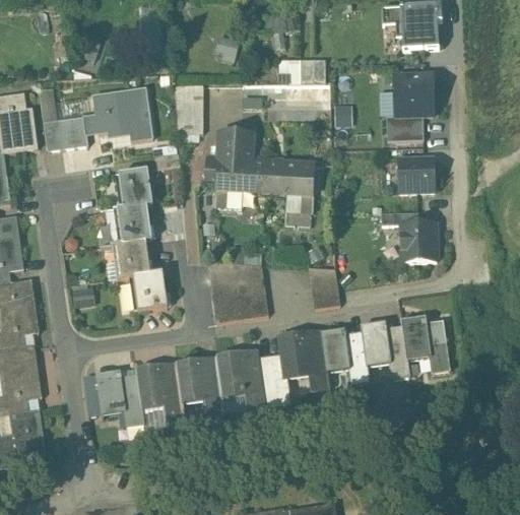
[(442,4),(400,6),(403,51),(439,49),(438,21),(443,21),(442,4)]
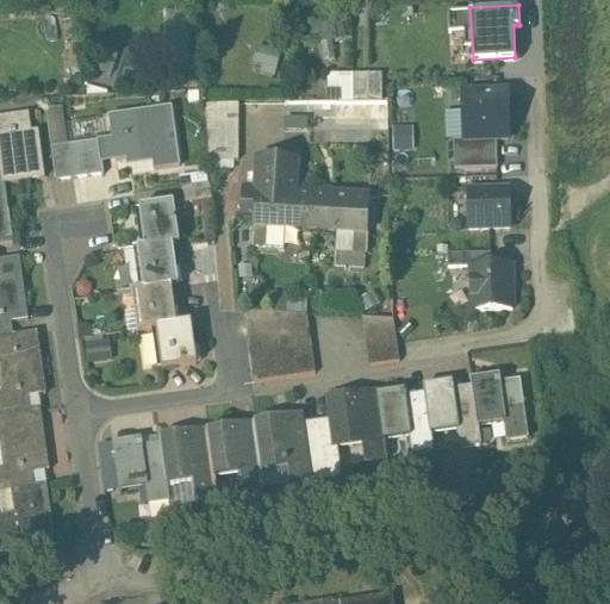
[(170,31),(170,22),(182,20),(181,7),(163,8),(166,31),(170,31)]
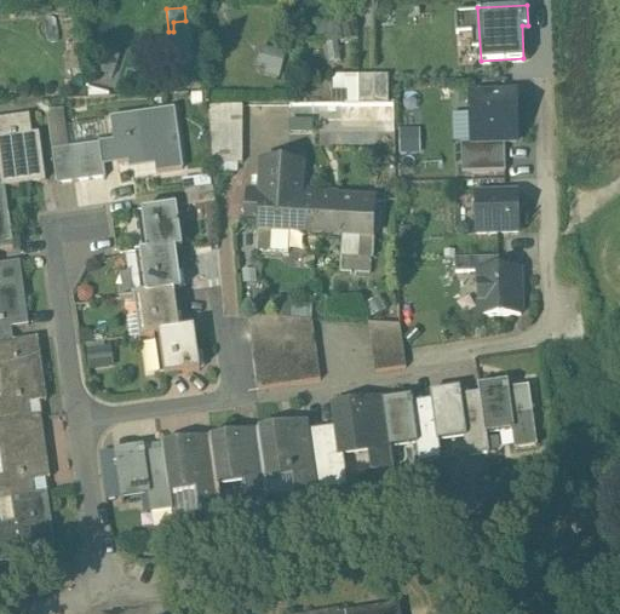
[(258,62),(281,68),(287,47),(264,40),(258,62)]
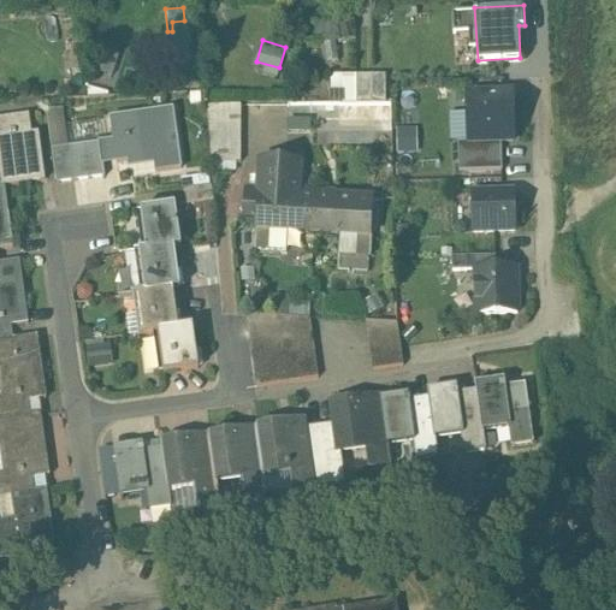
[(385,71),(357,71),(357,100),(386,100),(385,71)]
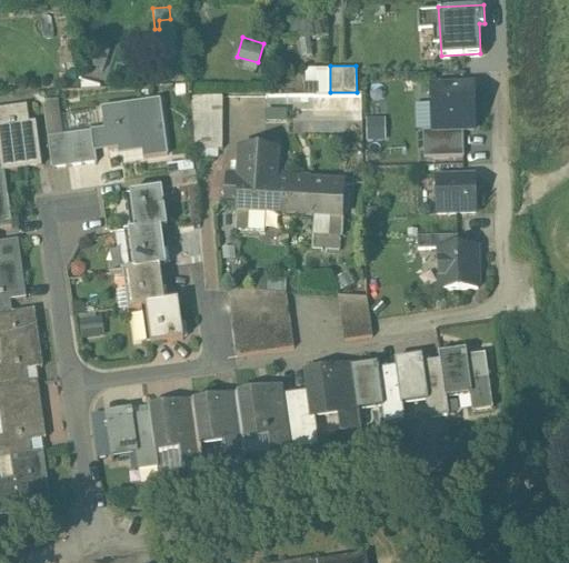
[(472,83),(432,84),(433,128),(433,129),(462,128),(473,128),(472,83)]
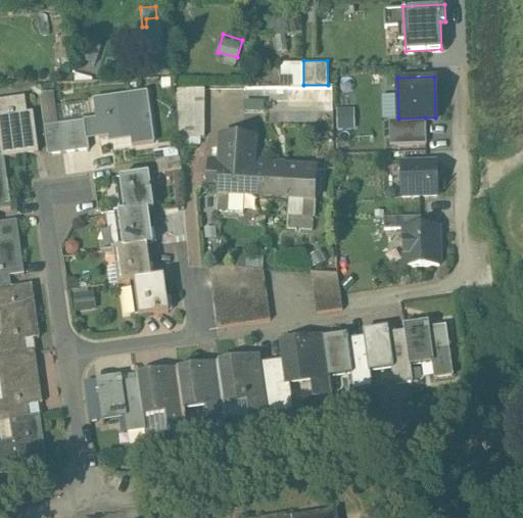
[(263,85),(244,85),(244,108),(264,108),(263,85)]
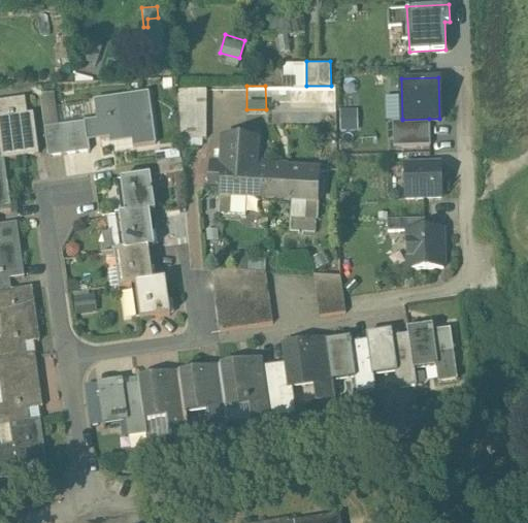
[(306,86),(265,86),(266,109),(282,109),(290,109),(290,99),(319,99),(335,99),(335,86),(331,86),(306,86)]
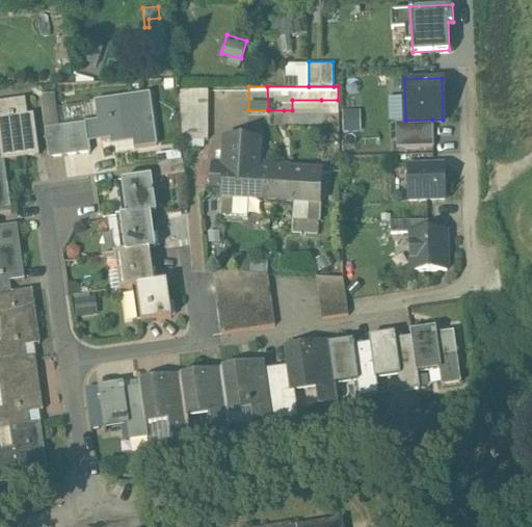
[(208,87),(180,87),(180,100),(208,100),(208,87)]
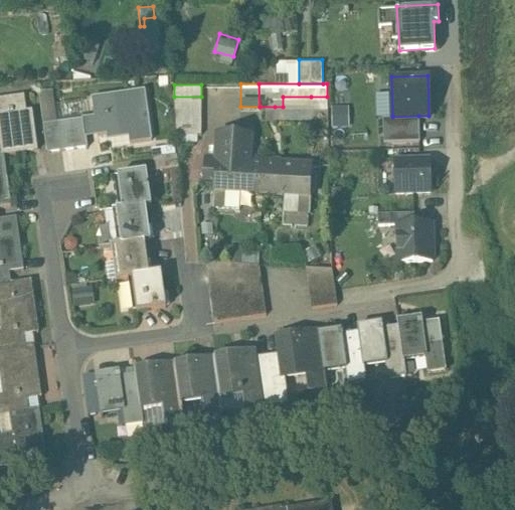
[(145,88),(93,95),(98,132),(128,128),(130,140),(151,137),(145,88)]
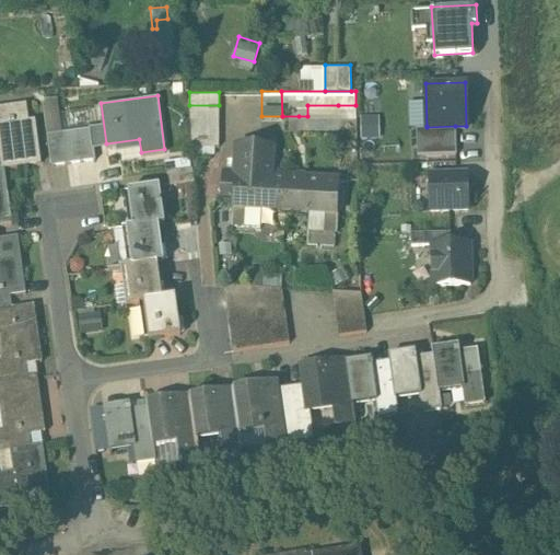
[(26,100),(0,103),(0,150),(2,164),(4,163),(4,164),(41,159),(36,122),(30,122),(26,100)]
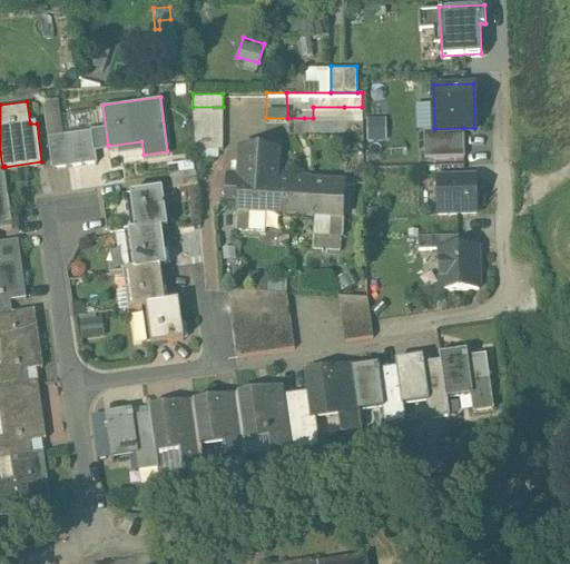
[(223,107),(193,107),(194,119),(223,119),(223,107)]
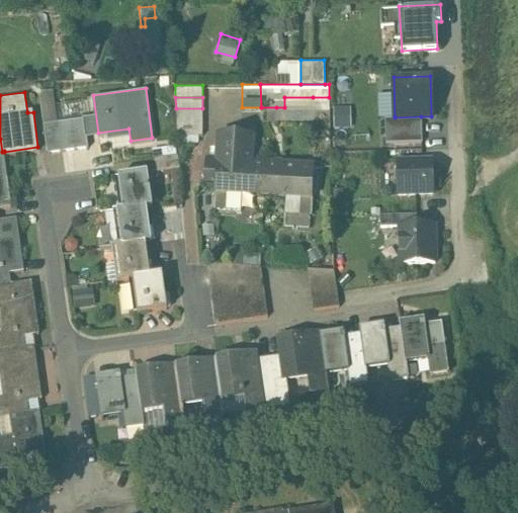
[(313,97),(284,97),(284,107),(276,107),(276,119),(313,119),(313,107),(313,97)]
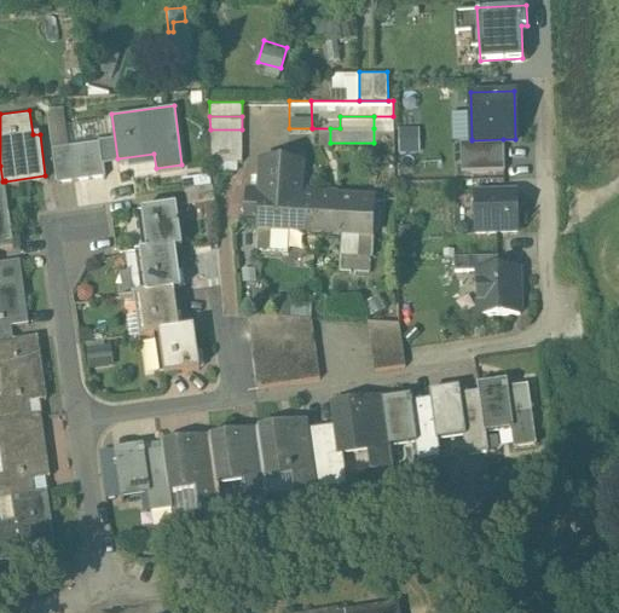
[(393,116),(374,116),(374,128),(394,128),(393,116)]
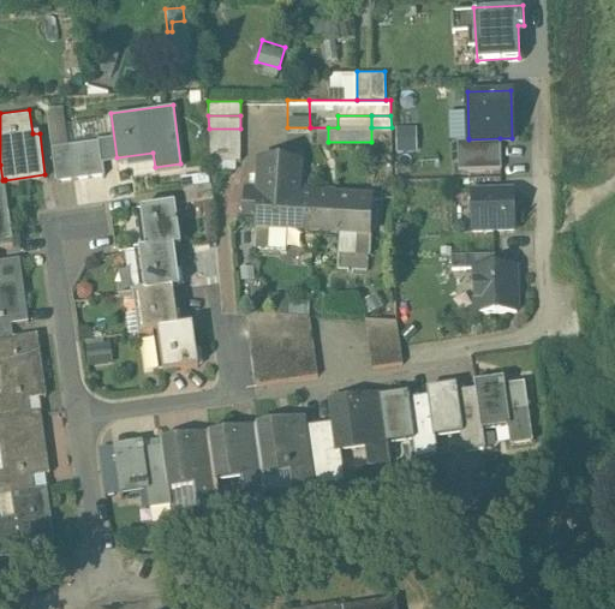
[(398,123),(399,147),(419,147),(418,123),(398,123)]
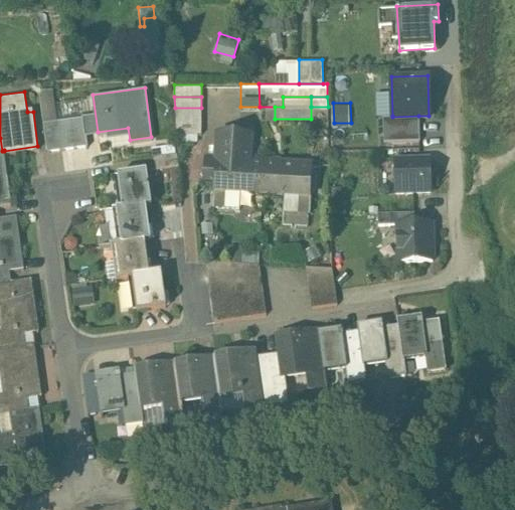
[(201,108),(175,108),(176,120),(201,120),(201,108)]
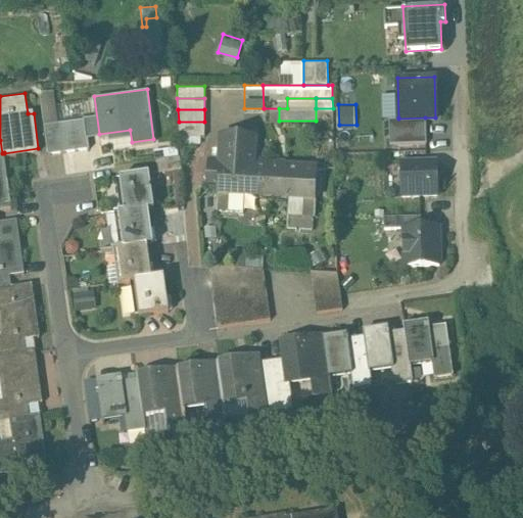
[(85,116),(59,121),(62,149),(89,146),(85,116)]
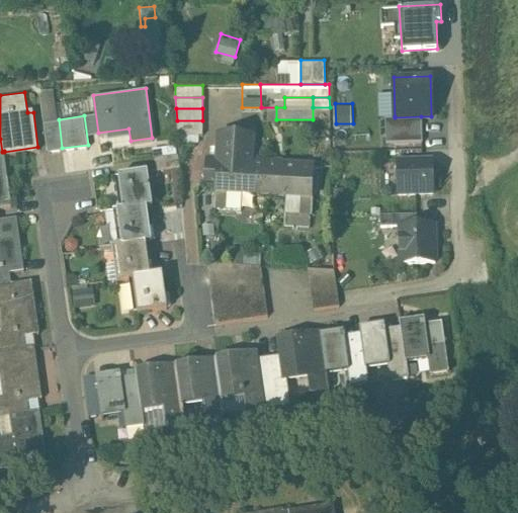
[(421,116),(395,117),(395,116),(384,116),(385,142),(422,141),(421,116)]
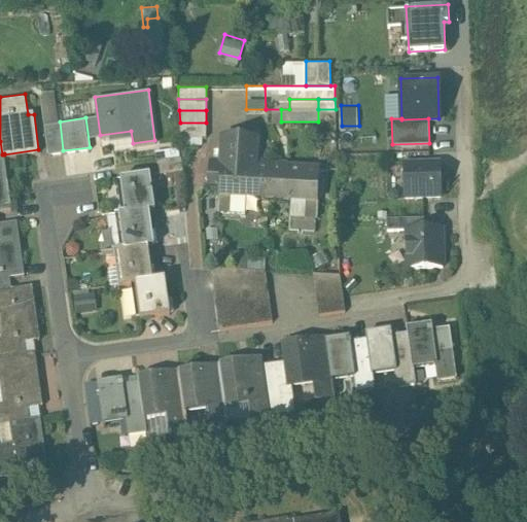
[(60,122),(44,124),(48,152),(63,150),(60,122)]
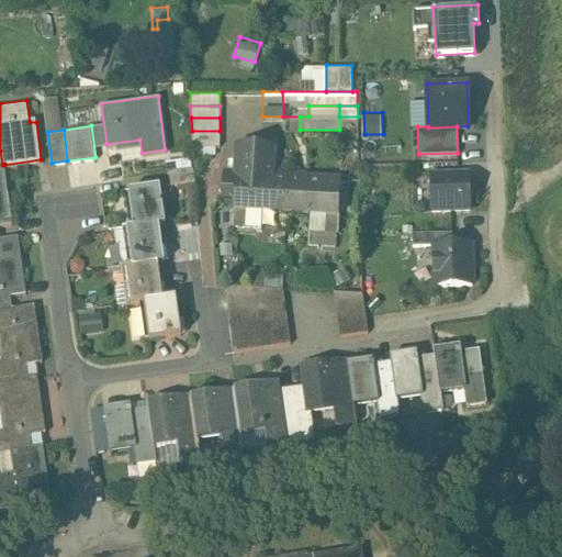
[(220,131),(192,131),(193,144),(220,144),(220,131)]
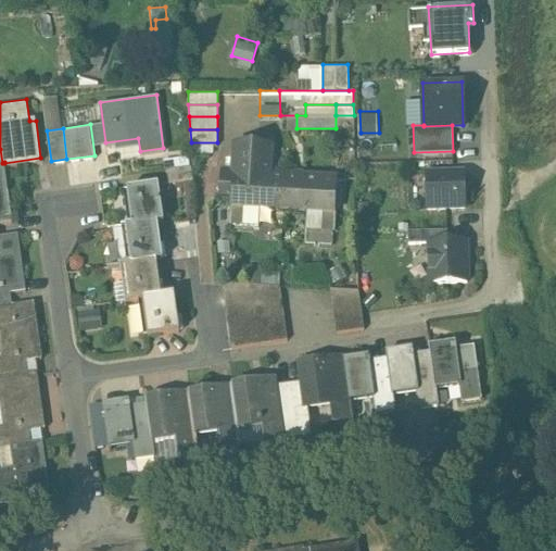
[(269,146),(237,143),(235,170),(235,171),(268,172),(269,146)]
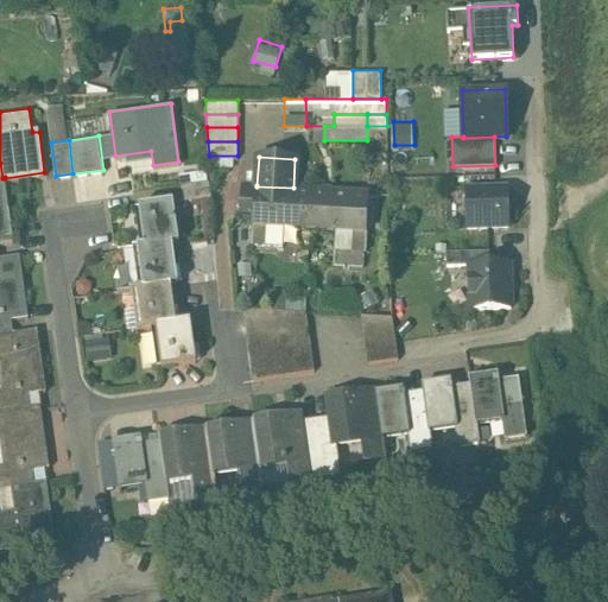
[(2,178),(0,177),(0,241),(13,239),(5,178),(5,177),(2,178)]
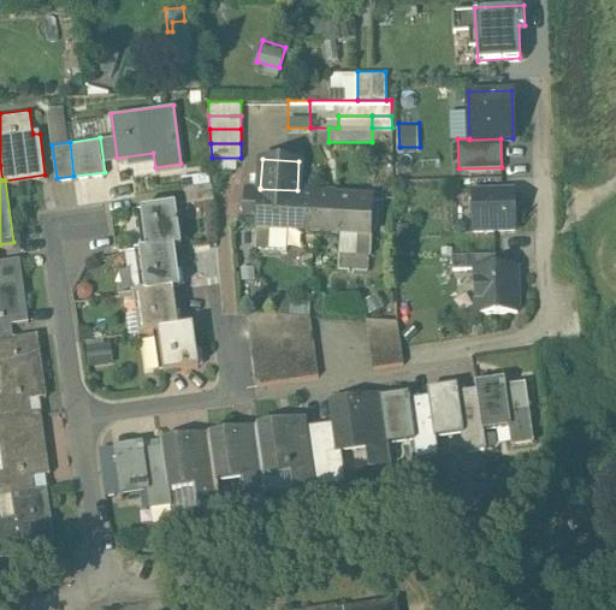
[(212,181),(183,185),(185,201),(213,197),(212,181)]
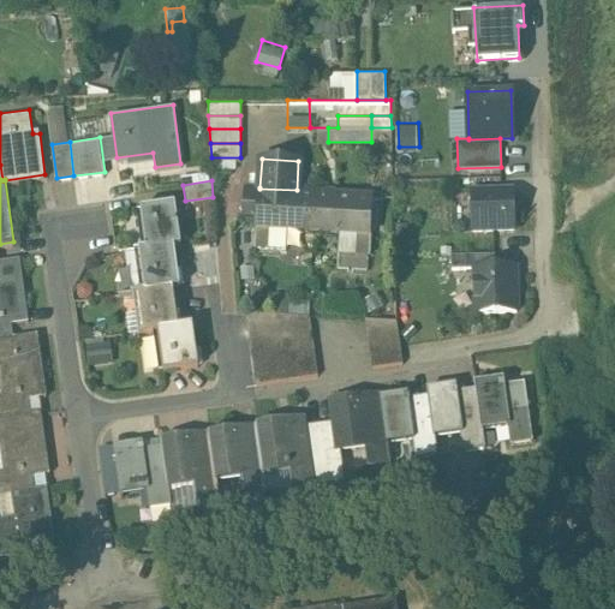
[(256,226),(257,226),(256,246),(286,249),(287,227),(314,228),(315,191),(297,190),(260,189),(260,187),(258,187),(258,192),(245,192),(244,201),(240,204),(240,210),(244,214),(244,215),(257,216),(256,226)]
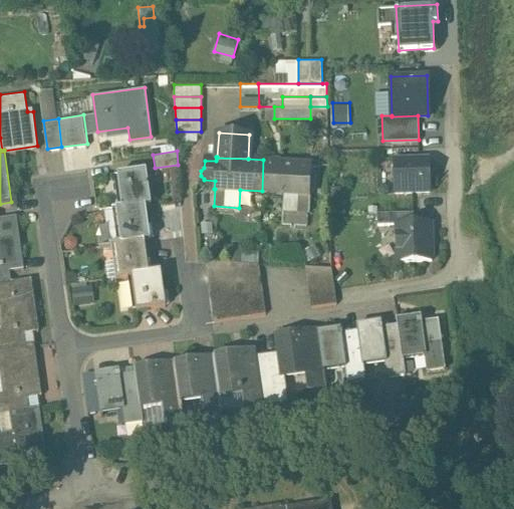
[(429,158),(394,159),(395,191),(430,190),(429,158)]
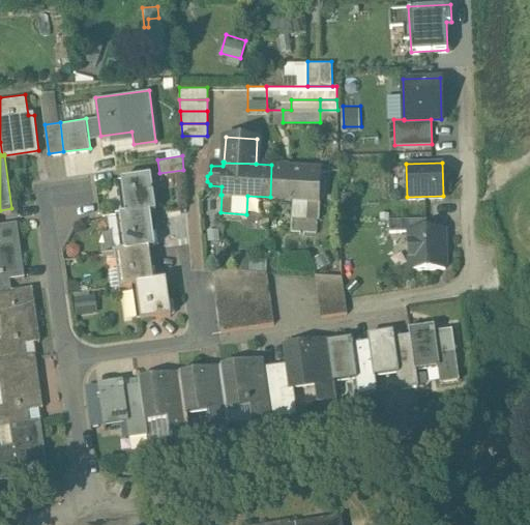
[(320,168),(271,165),(270,197),(318,200),(318,201),(319,201),(321,168),(320,168)]
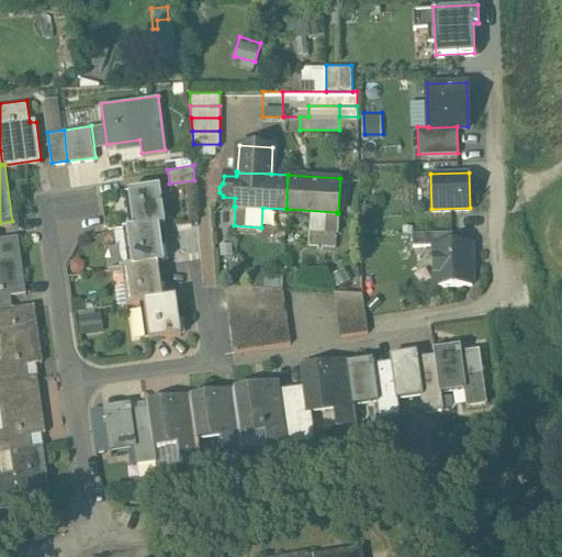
[(160,184),(128,188),(134,224),(134,225),(159,222),(166,222),(160,184)]
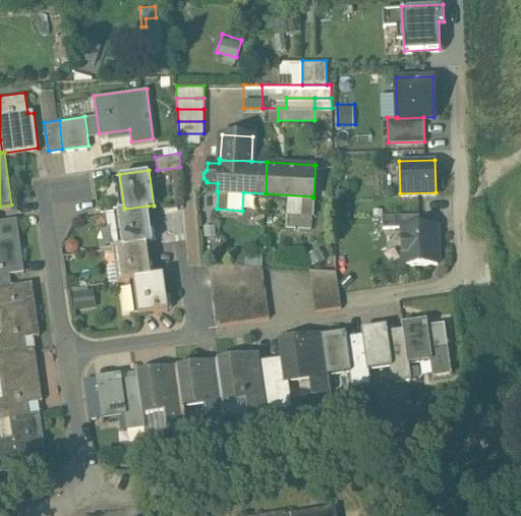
[(148,206),(124,209),(124,208),(118,209),(123,243),(146,240),(147,241),(152,240),(148,206)]
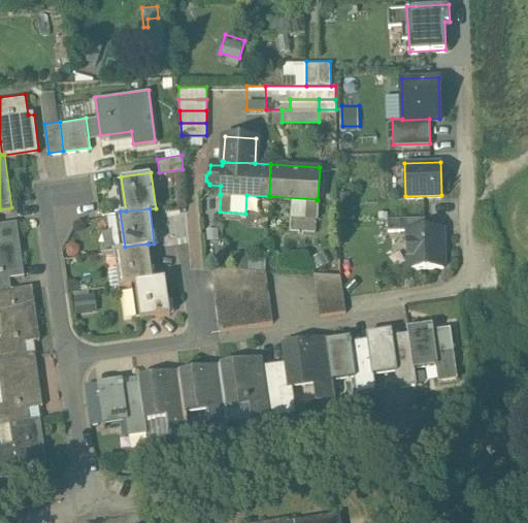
[(425,228),(425,216),(388,217),(388,229),(407,229),(425,228)]
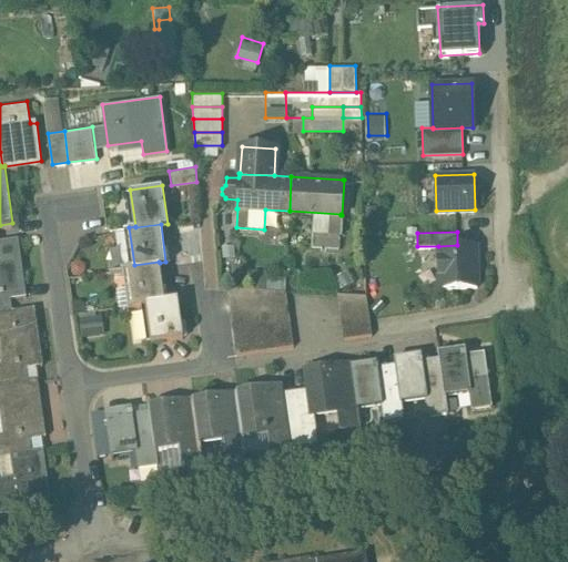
[(0,309),(12,308),(12,307),(7,308),(4,296),(27,294),(18,235),(0,237),(0,309)]
